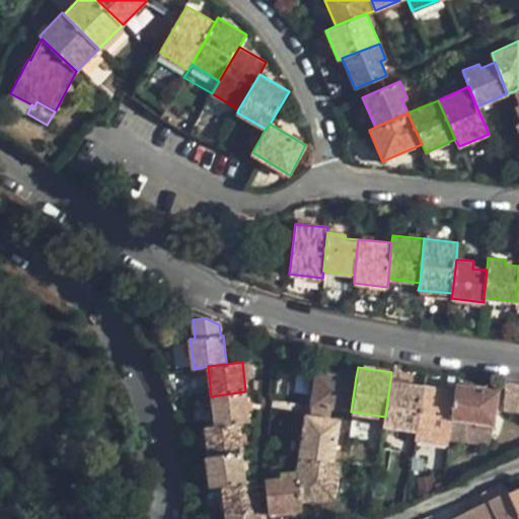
[(315,370),(310,405),(351,412),(356,377),(315,370)]
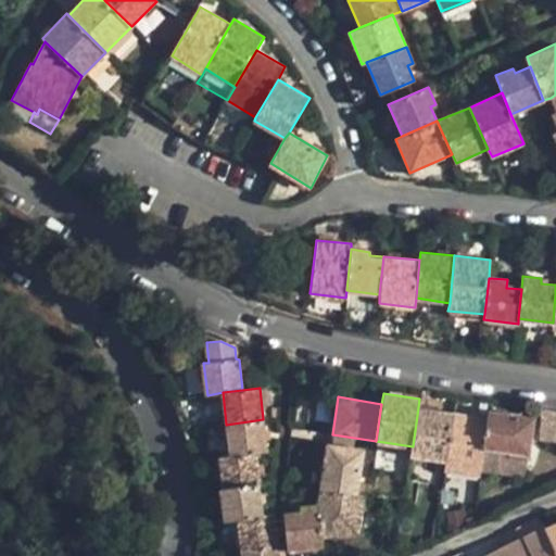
[(413,446),(411,455),(446,459),(453,413),(418,407),(413,446)]
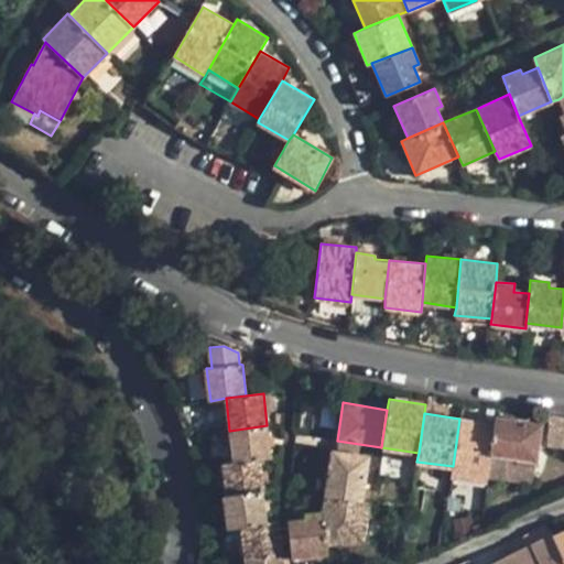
[(551,414),(545,446),(559,448),(563,416),(551,414)]
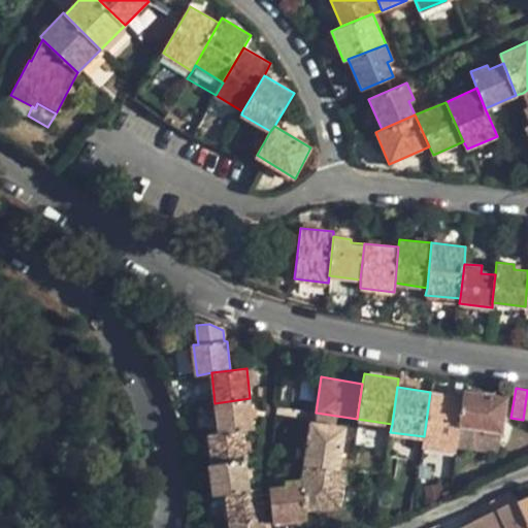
[(463,397),(460,424),(500,432),(502,432),(506,398),(464,391),(463,397)]
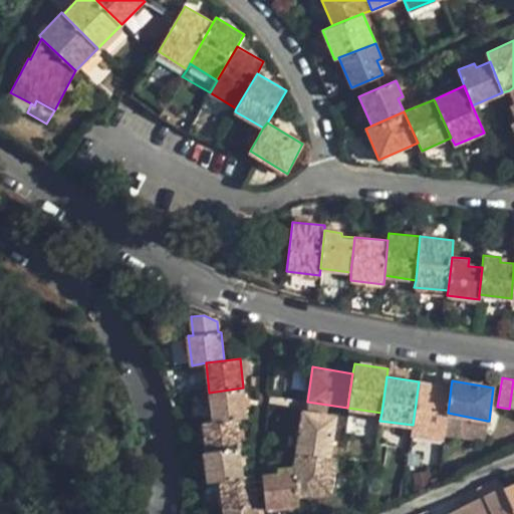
[(413,425),(412,435),(444,441),(445,436),(448,413),(451,387),(419,381),(413,425)]
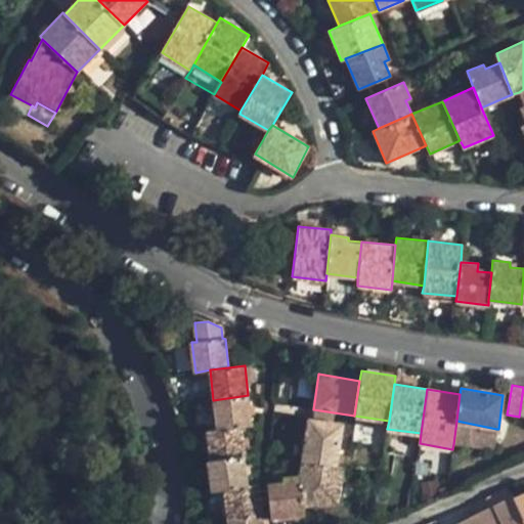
[(213,400),(217,430),(242,427),(252,425),(248,395),(213,400)]
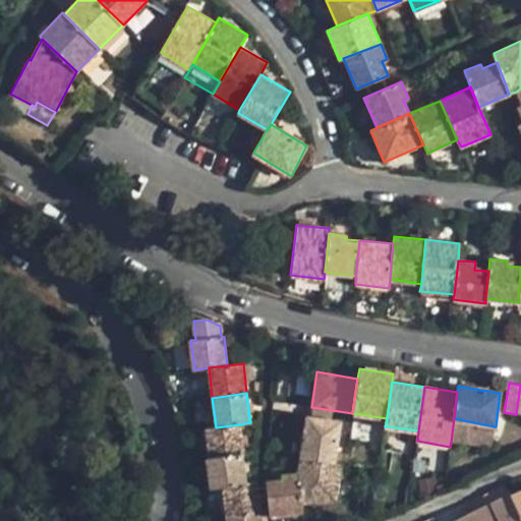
[(306,416),(300,458),(335,462),(341,421),(306,416)]
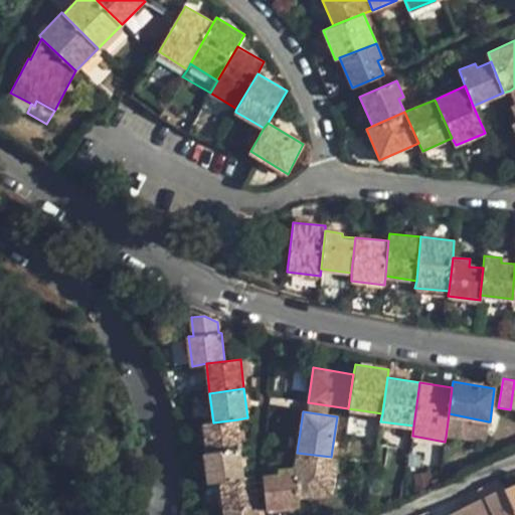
[(449,413),(446,437),(485,444),(488,421),(449,413)]
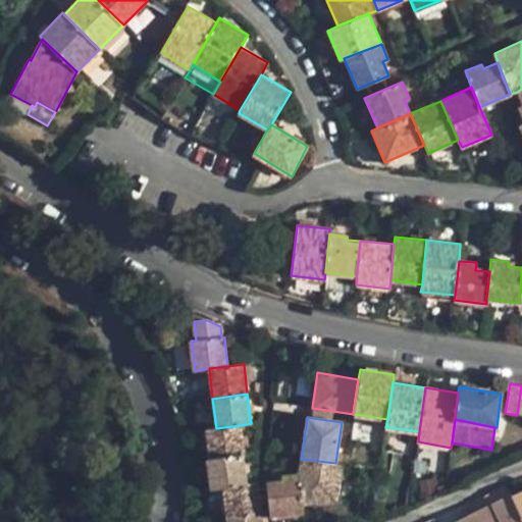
[(206,429),(210,457),(244,453),(246,453),(241,425),(216,428),(206,429)]
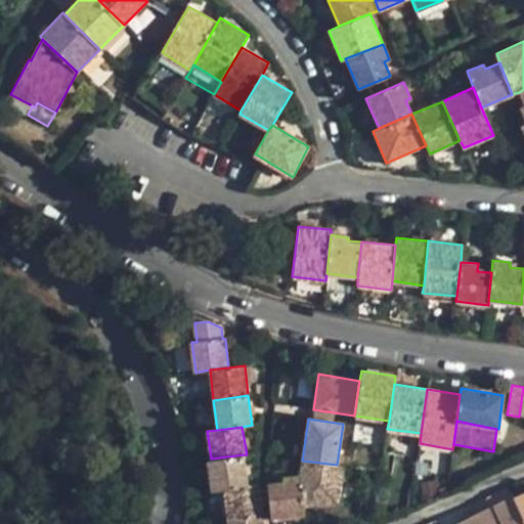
[(209,459),(211,491),(224,489),(248,486),(245,454),(211,459),(209,459)]
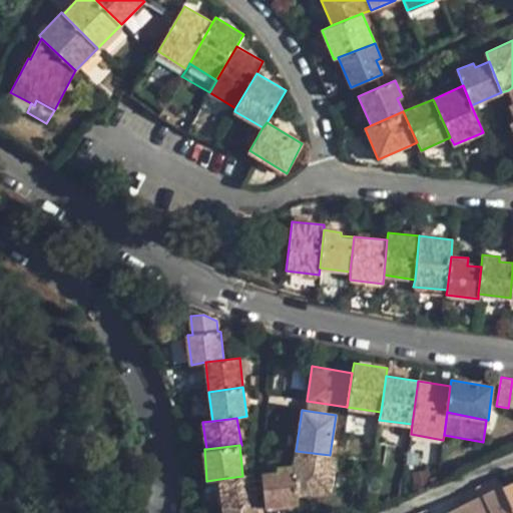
[(294,466),(298,494),(331,492),(336,457),(330,455),(296,451),(294,466)]
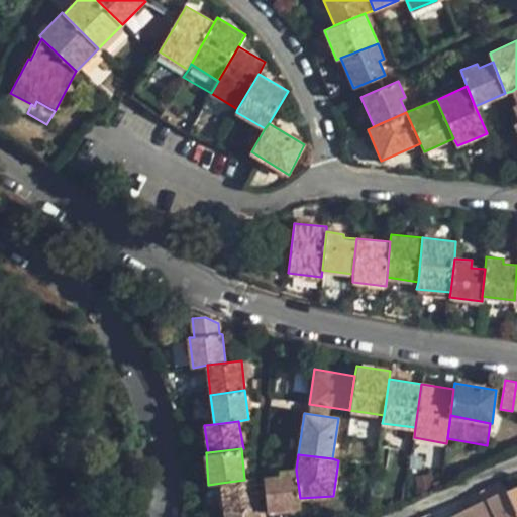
[(264,478),(268,511),(301,507),(300,498),(296,470),(280,471),(280,477),(264,478)]
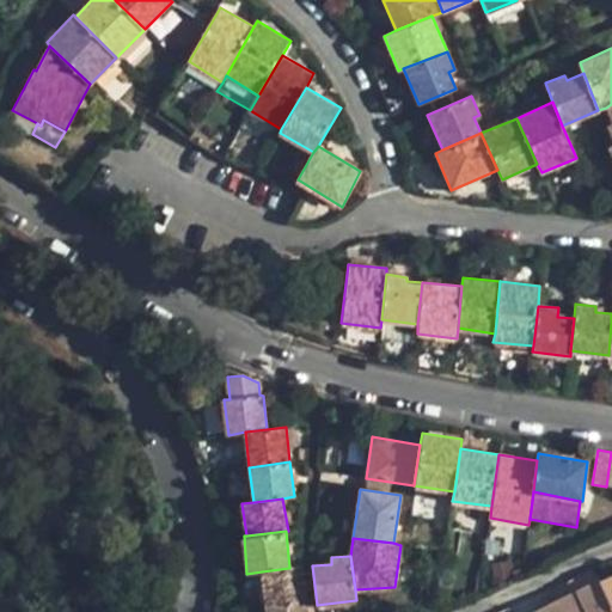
[(262,571),(267,606),(306,601),(303,565),(289,568),(262,571)]
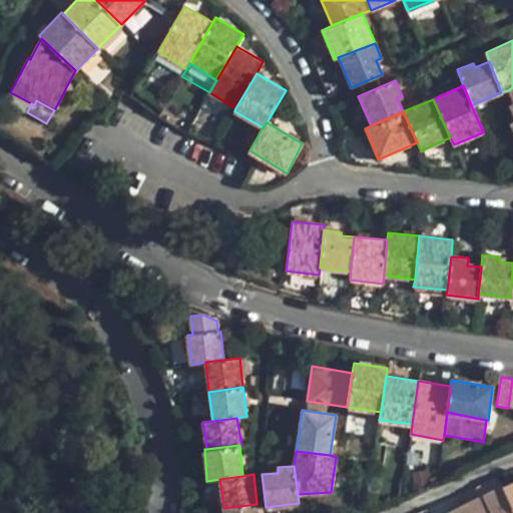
[(512,512),(512,481),(500,488),(512,512)]
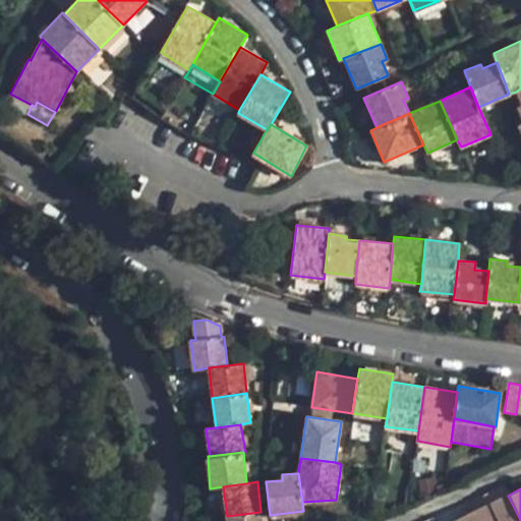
[(451,520),(520,520),(508,496),(451,520)]
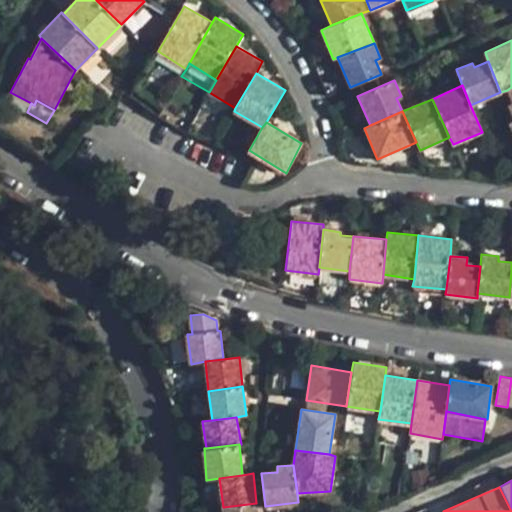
[(223,507),(223,511),(256,511),(256,503),(223,507)]
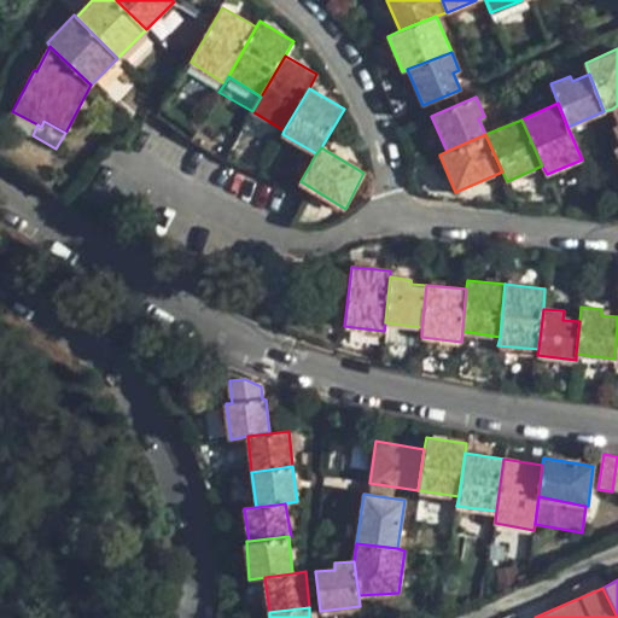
All buildings are outlined.
